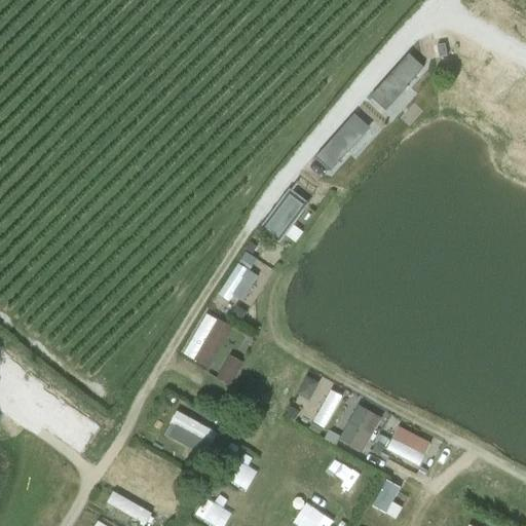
[(430,42),(392,60),(406,86),(443,69),(430,42)]
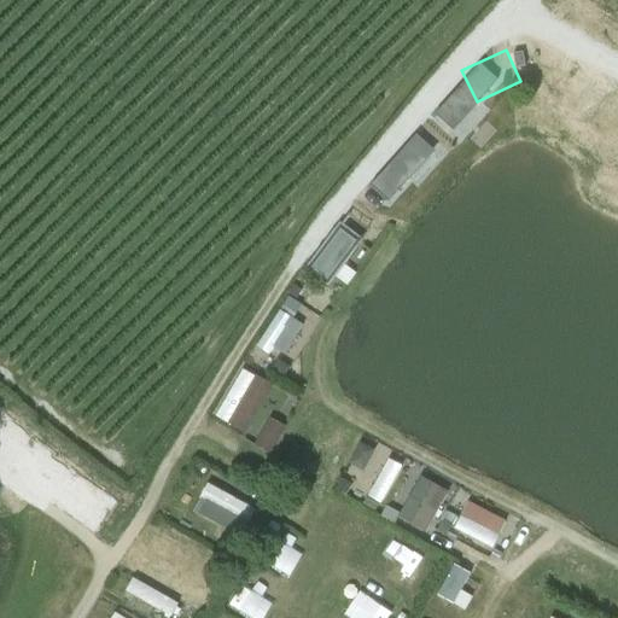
[(403,136),(436,163),(468,123),(436,97),(403,136)]
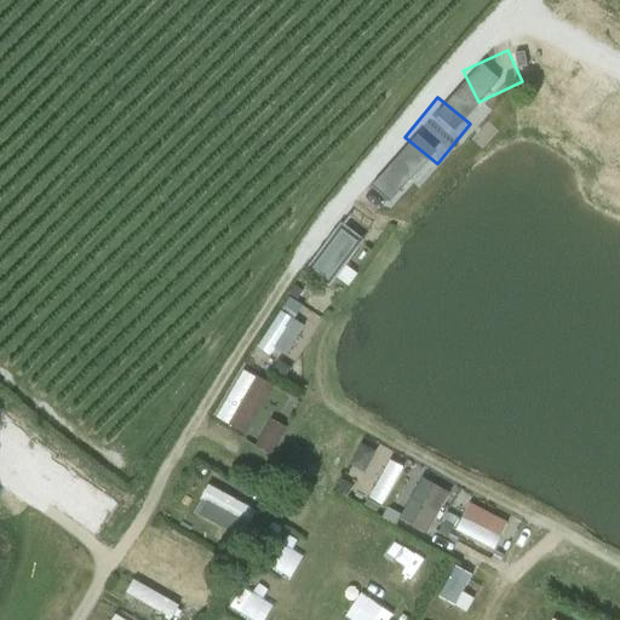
[(616,155),(619,149),(619,101),(592,136),(616,155)]
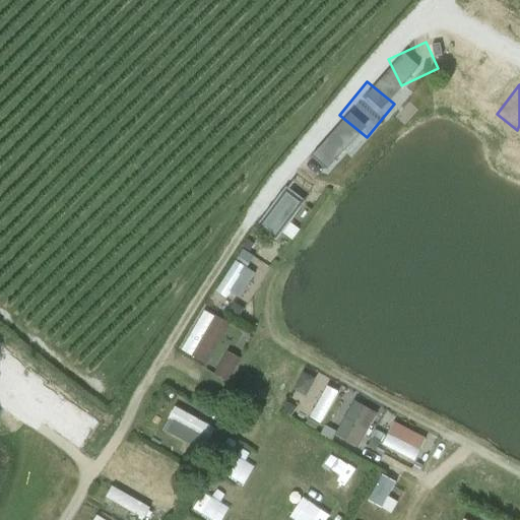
[(304,161),(337,183),(359,149),(325,129),(304,161)]
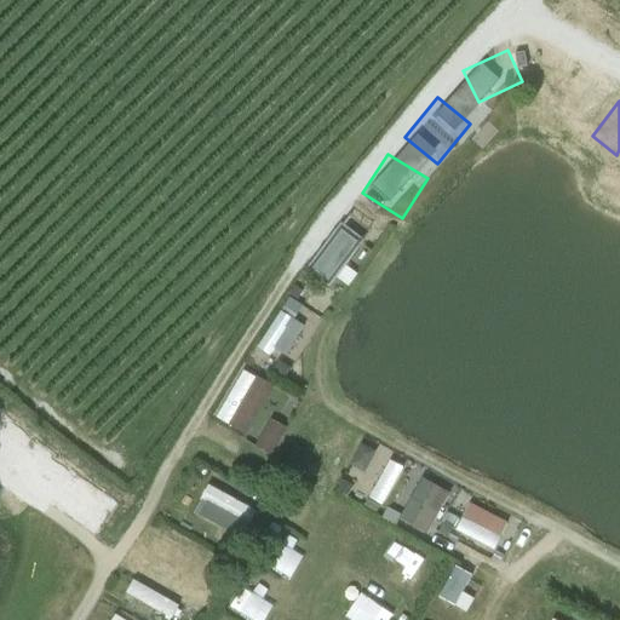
[(326,285),(365,244),(344,224),(305,265),(326,285)]
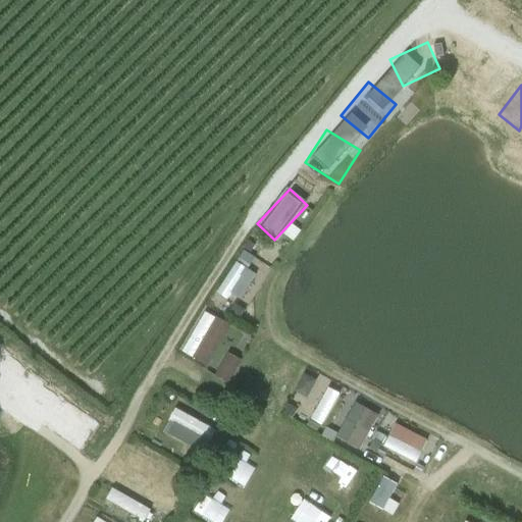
[(257,272),(248,267),(254,257),(243,250),(218,290),(238,303),(257,272)]
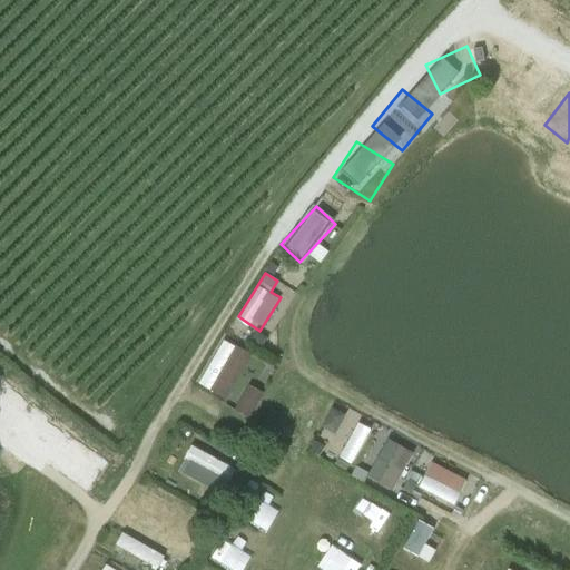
[(197,383),(226,400),(253,354),(224,337),(197,383)]
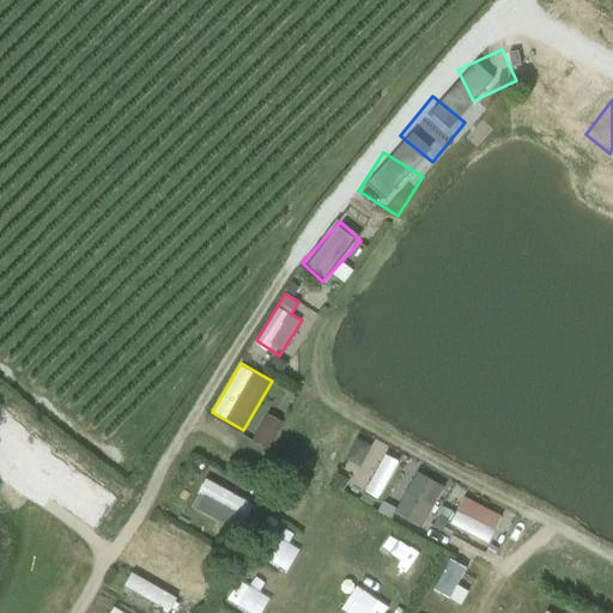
[(250,438),(267,449),(284,424),(268,413),(250,438)]
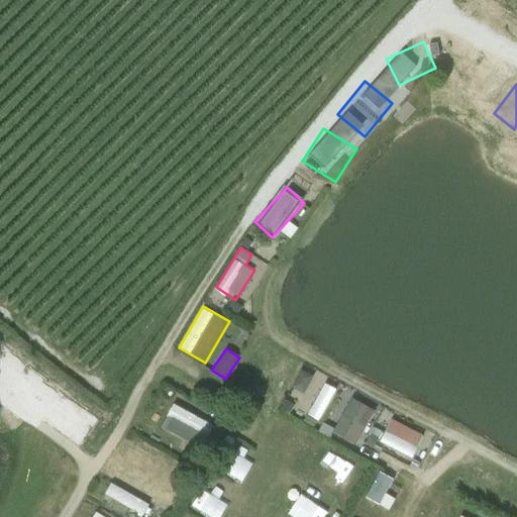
[(0,376),(24,369),(19,352),(0,357),(0,376)]
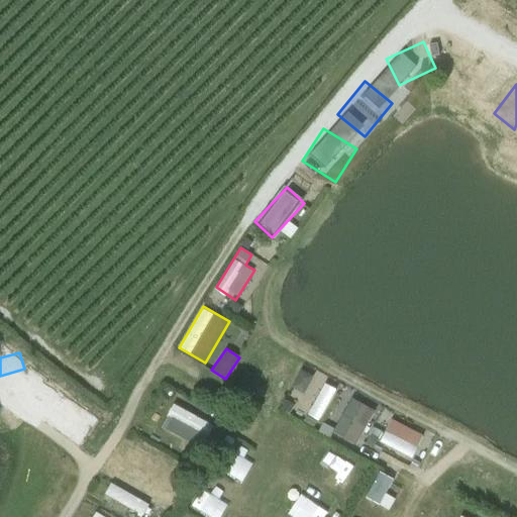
[(48,375),(15,382),(19,398),(52,391),(48,375)]
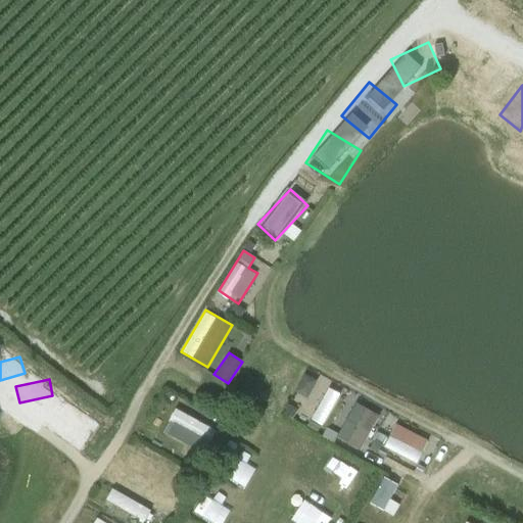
[(313,419),(325,425),(340,392),(328,386),(313,419)]
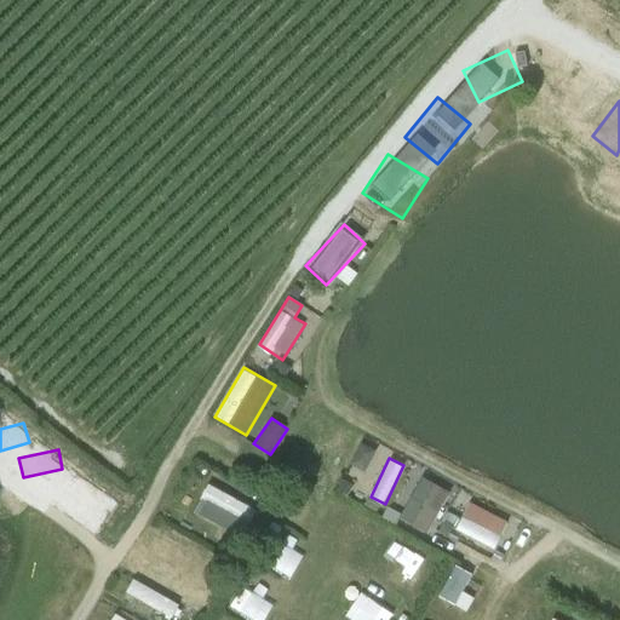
[(51,498),(90,493),(87,474),(49,478),(51,498)]
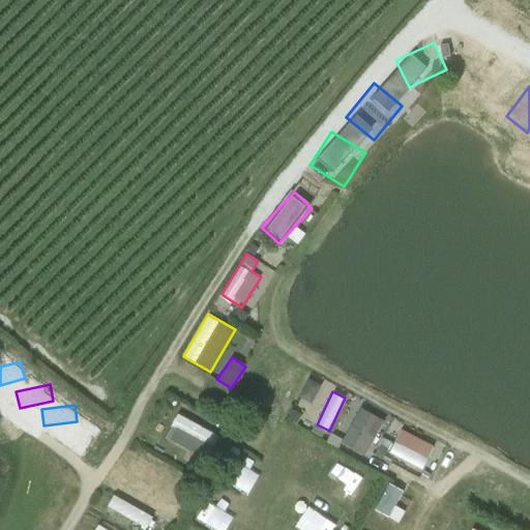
[(341,443),(365,457),(384,421),(360,408),(341,443)]
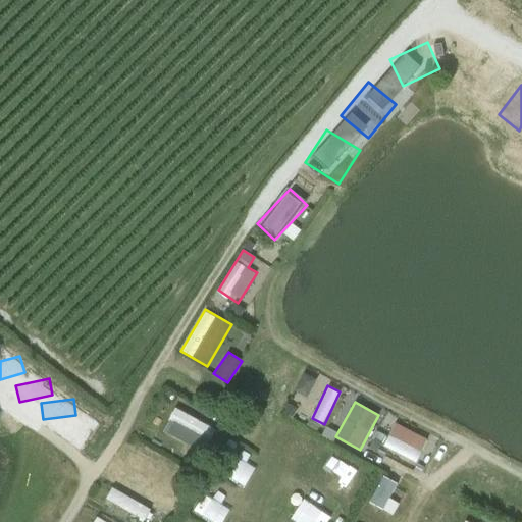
[(204,454),(217,428),(175,407),(162,432),(204,454)]
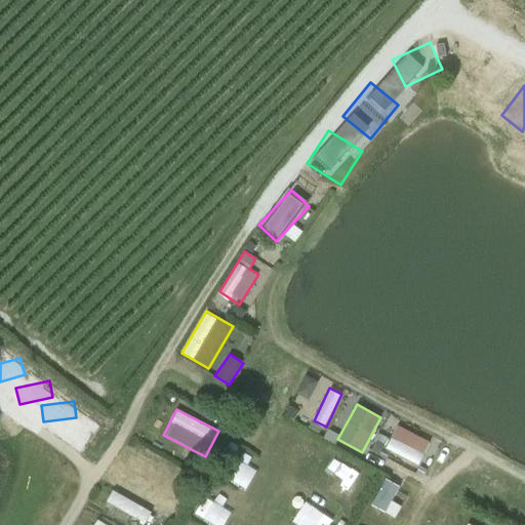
[(397,425),(385,449),(418,467),(431,442),(397,425)]
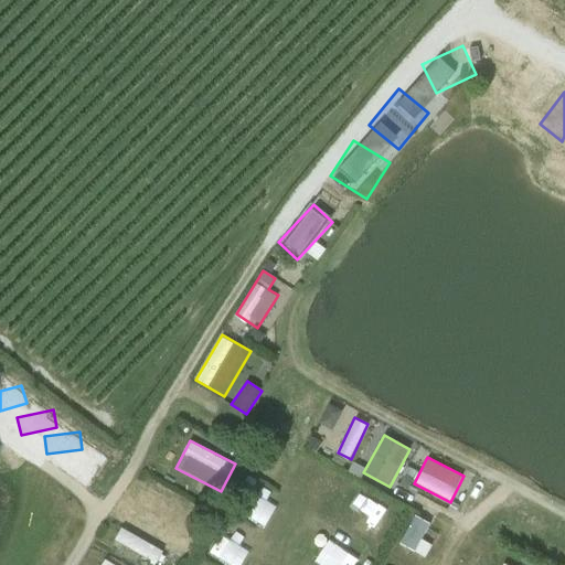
[(413,514),(402,542),(419,550),(432,522),(413,514)]
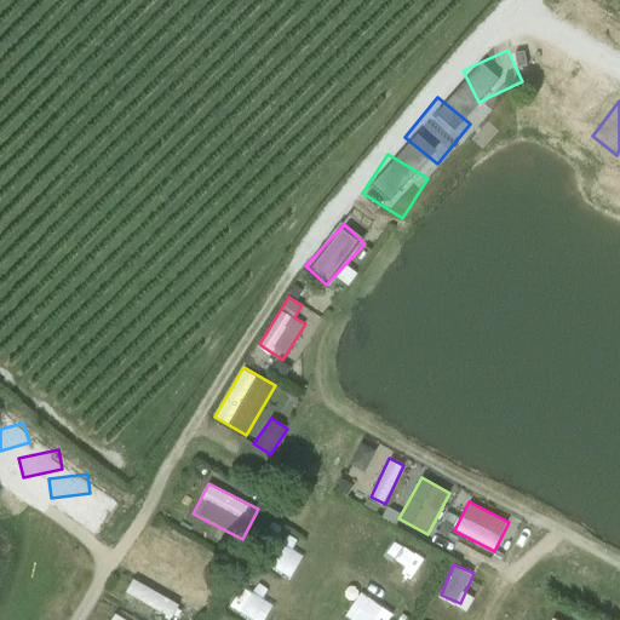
[(125,592),(174,619),(182,604),(133,578),(125,592)]
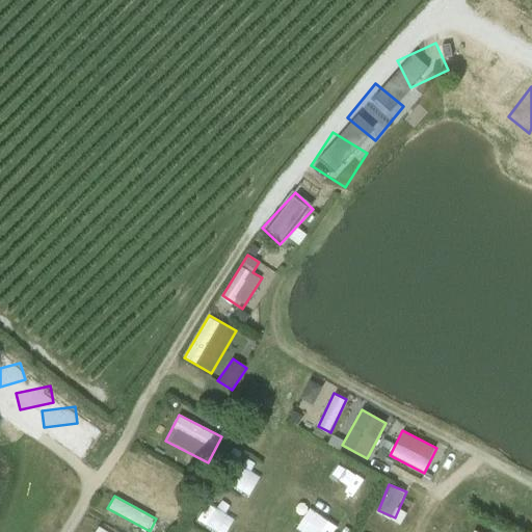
[(294,528),(299,531),(336,531),(340,527),(312,505),(294,528)]
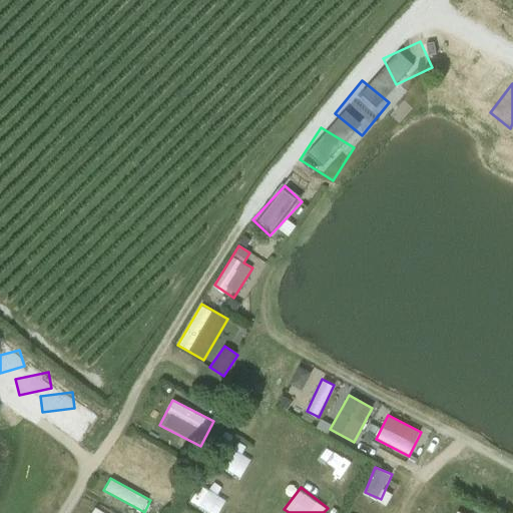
[(193,491),(187,507),(203,512),(219,512),(224,502),(193,491)]
